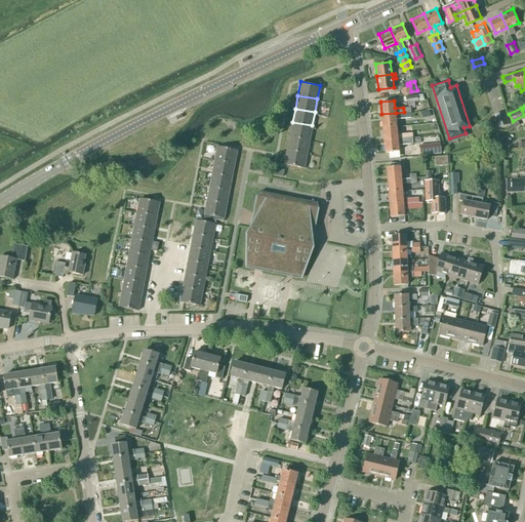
[(505,110),(494,114),(497,125),(508,122),(505,110)]
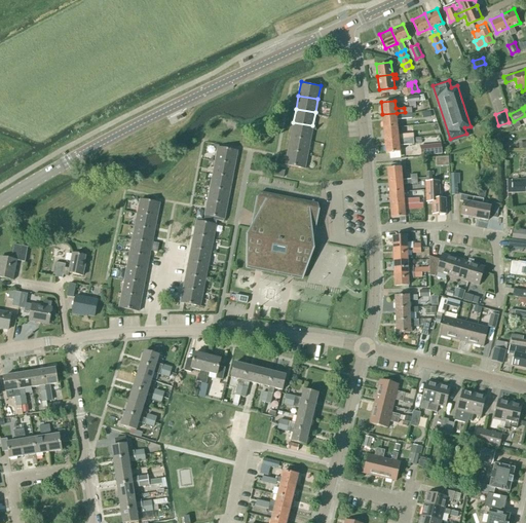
[(405,117),(405,112),(397,113),(382,114),(383,126),(398,125),(397,118),(405,117)]
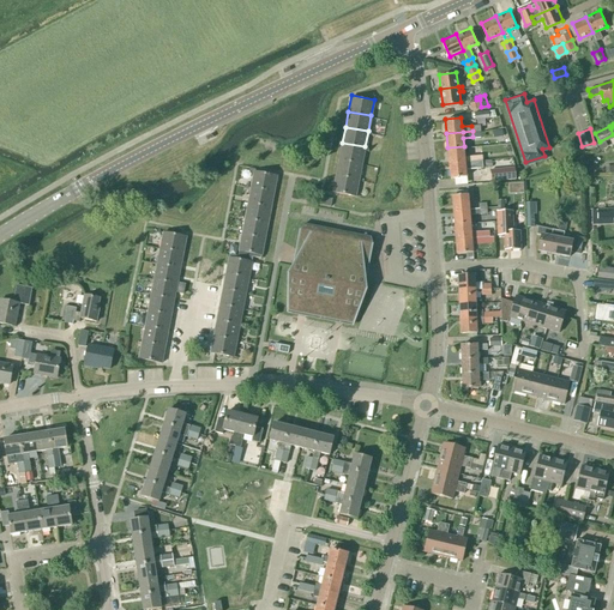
[(342,143),(338,158),(362,162),(365,146),(342,143)]
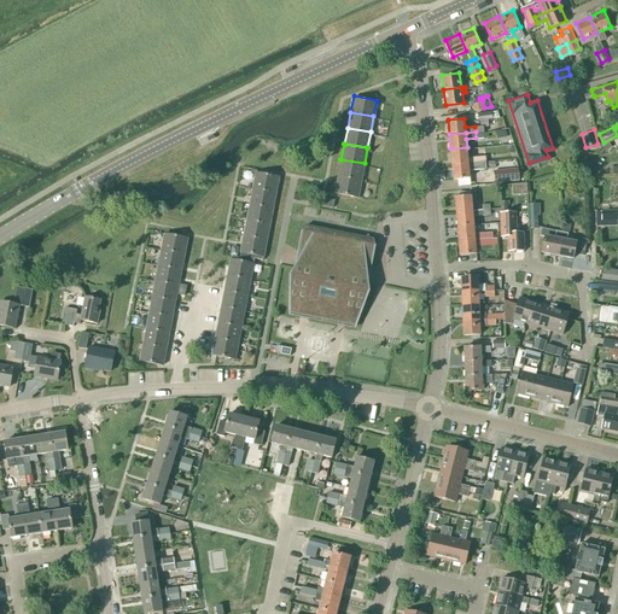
[(485,159),(487,159),(485,155),(467,156),(467,147),(450,148),(452,163),(485,159)]
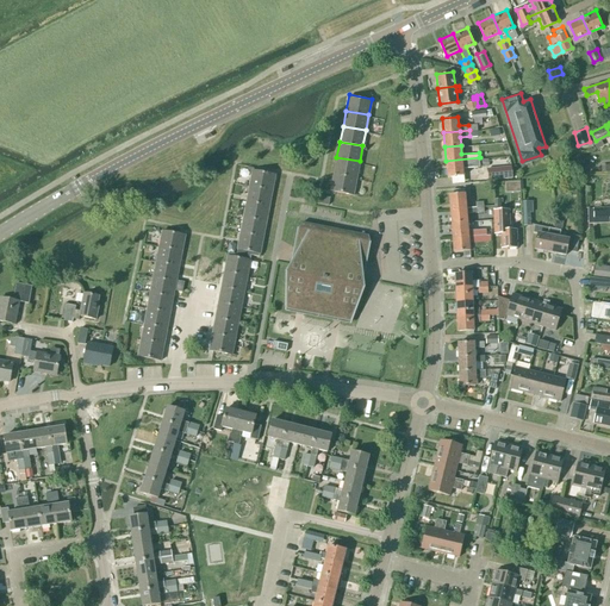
[(336,157),(334,173),(356,177),(360,161),(336,157)]
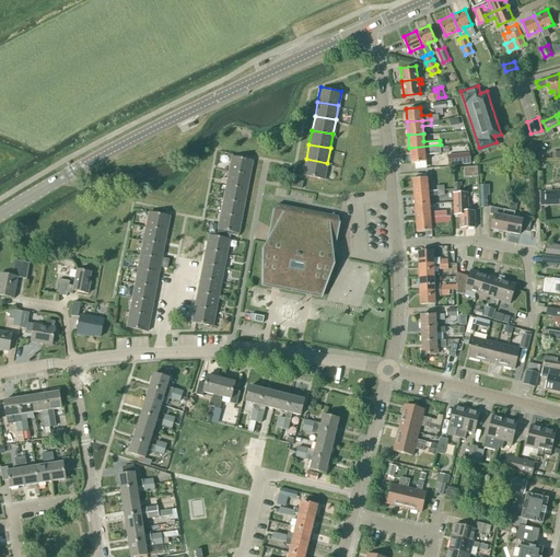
[(441,151),(440,144),(409,148),(410,161),(426,160),(424,153),(441,151)]
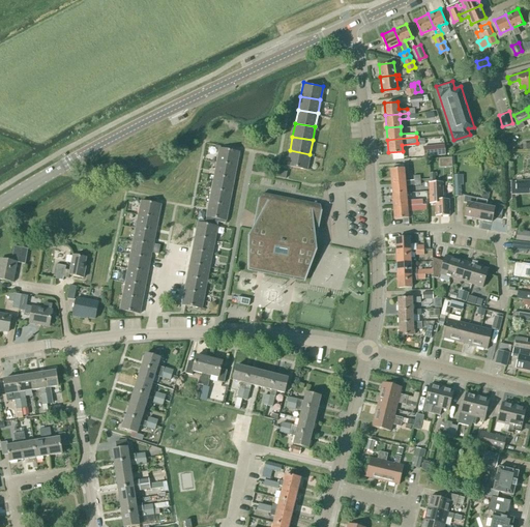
[(424,154),(445,152),(444,143),(423,145),(424,154)]
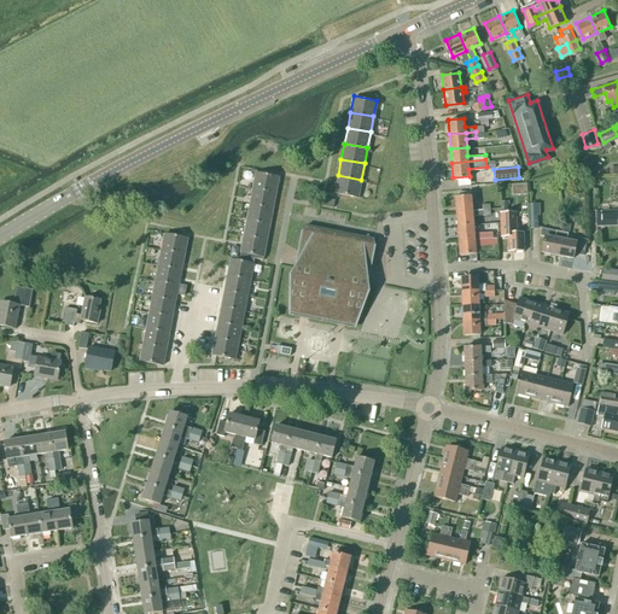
[(256,170),(252,187),(275,191),(279,175),(256,170)]
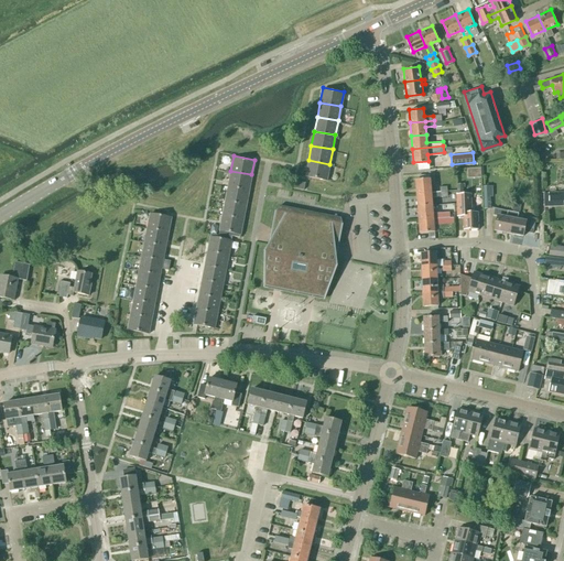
[(308,160),(305,174),(327,179),(329,164),(308,160)]
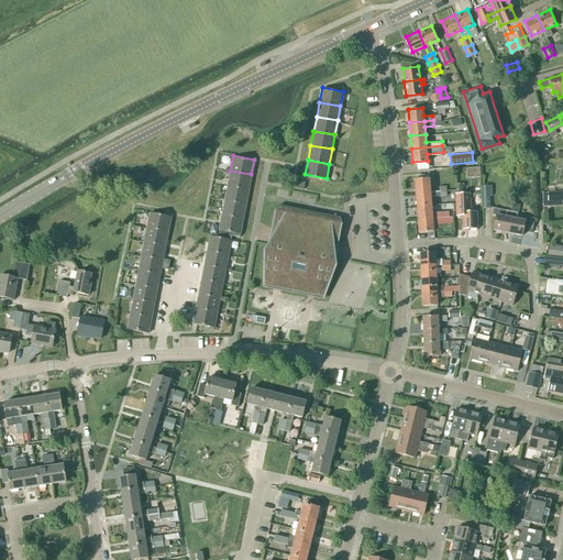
[(251,174),(230,171),(228,185),(249,189),(251,174)]
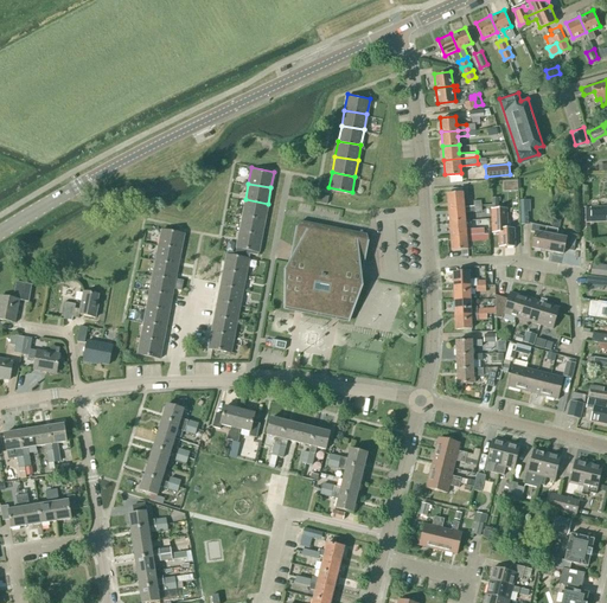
[(447,206),(464,205),(464,201),(468,201),(468,197),(464,198),(462,191),(446,192),(447,206)]
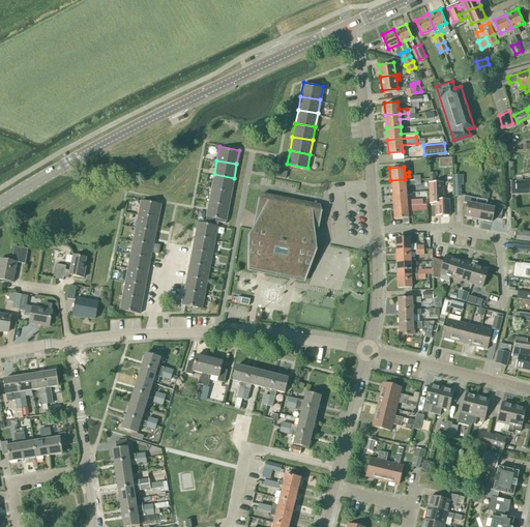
[(454,194),(461,194),(461,183),(463,183),(463,173),(453,173),(454,182),(454,194)]
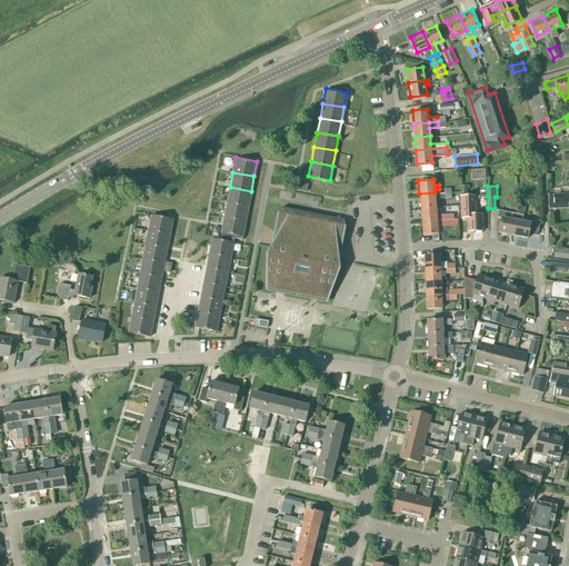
[(227,201),(248,206),(251,191),(230,187),(227,201)]
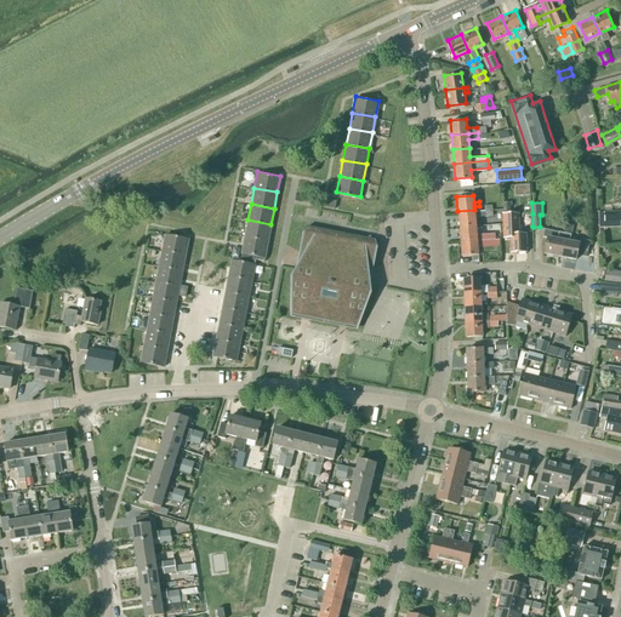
[(604,220),(620,218),(620,207),(604,209),(604,220)]
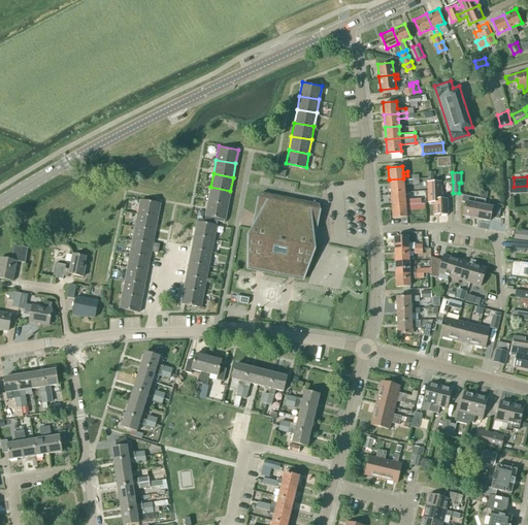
[(411,177),(403,178),(389,179),(391,192),(404,191),(404,183),(413,182),(411,177)]
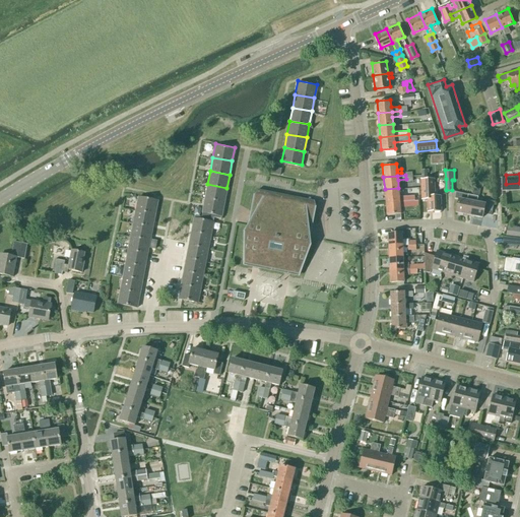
[(433,194),(432,177),(421,178),(423,197),(427,197),(428,210),(441,209),(440,194),(433,194)]
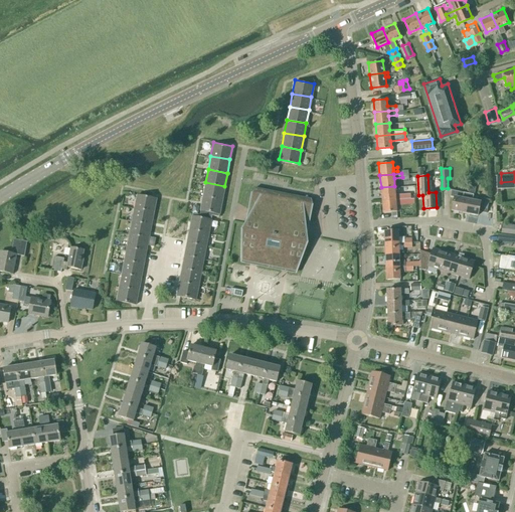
[(203,195),(222,199),(224,186),(205,182),(203,195)]
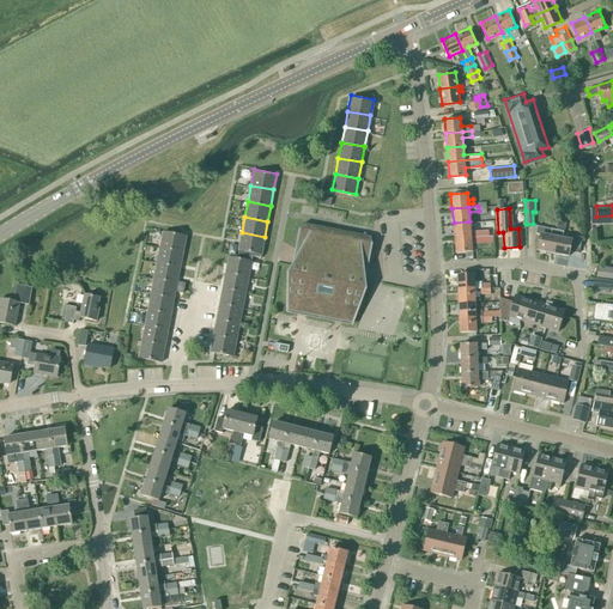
[(558,227),(553,251),(568,254),(569,249),(578,250),(582,236),(571,233),(570,238),(562,237),(565,220),(559,219),(557,227),(558,227)]
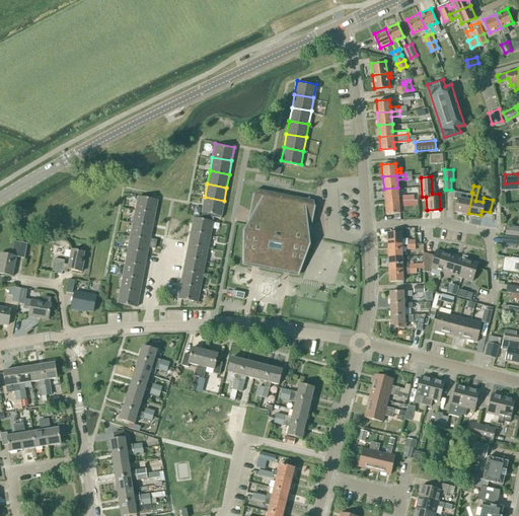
[(313,199),(283,193),(257,188),(252,193),(247,223),(243,230),(242,261),(299,272),(310,243),(309,235),(315,205),(313,199)]
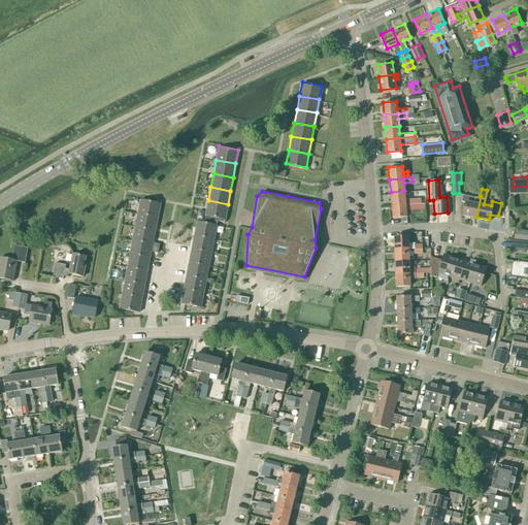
[(404,191),(391,192),(392,204),(405,203),(421,201),(420,197),(405,198),(404,191)]
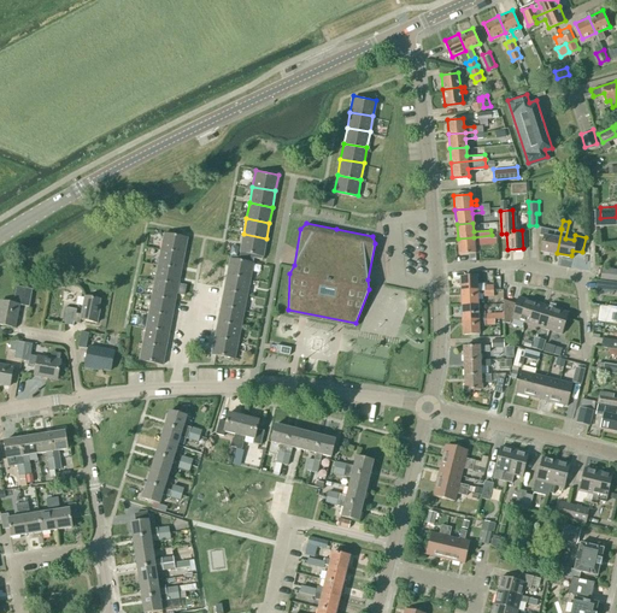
[(562,229),(560,229),(540,225),(539,233),(544,234),(541,249),(557,253),(562,229)]
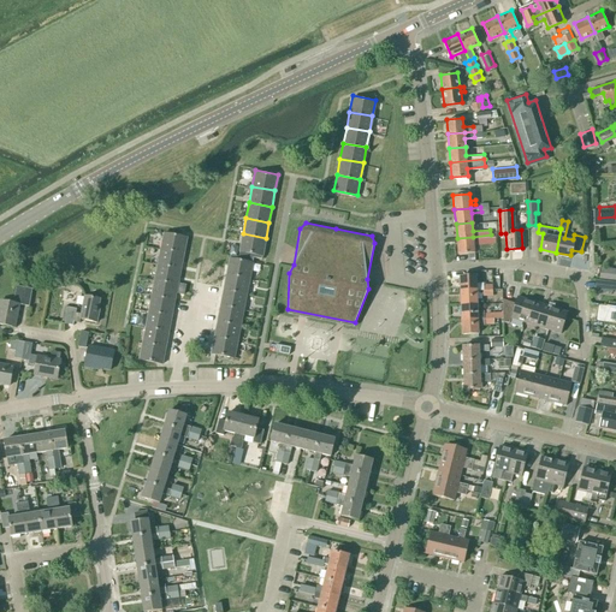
[(184,251),(187,236),(164,231),(160,247),(184,251)]
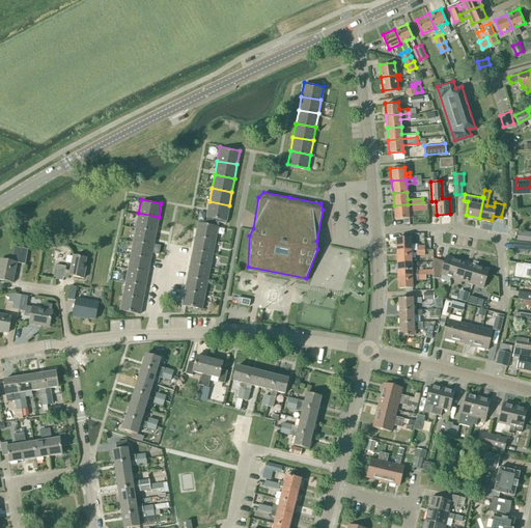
[(210,201),(206,215),(226,219),(229,205),(210,201)]
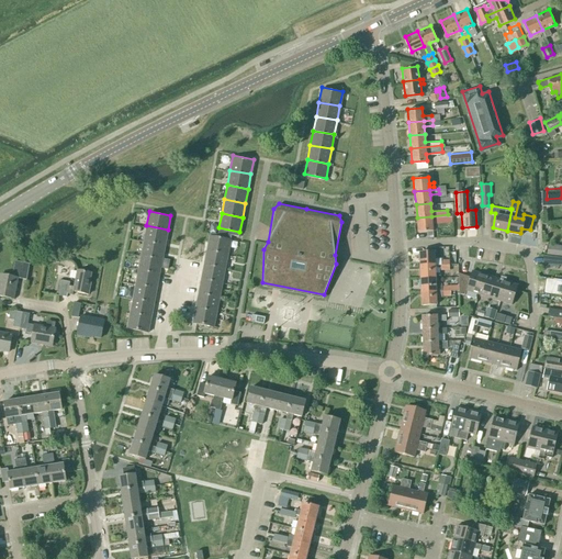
[(431,216),(417,217),(418,231),(427,230),(433,230),(433,222),(451,221),(451,214),(448,214),(431,216)]
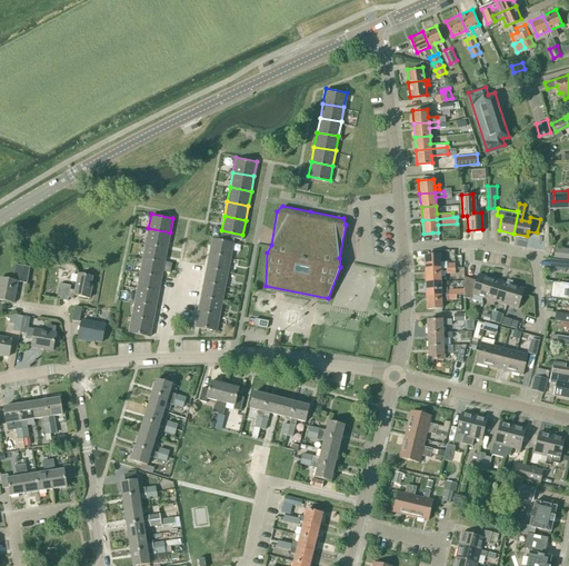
[(148,228),(146,242),(167,247),(170,232),(148,228)]
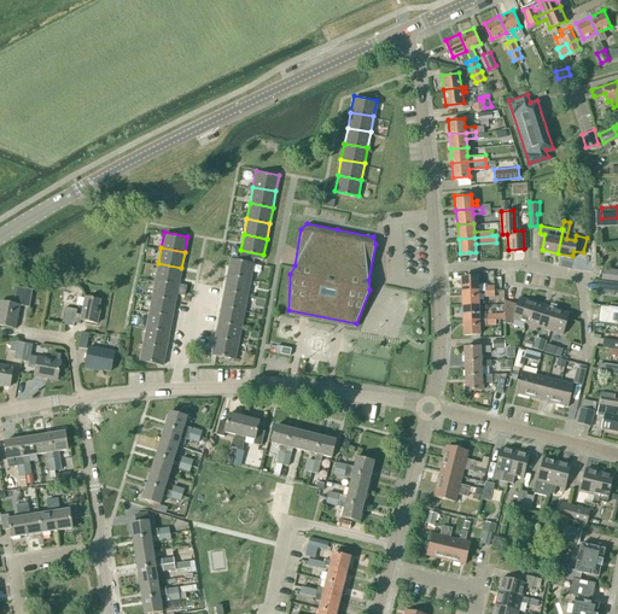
[(227,273),(250,278),(254,262),(254,256),(262,258),(263,255),(240,250),(239,255),(231,253),(231,257),(227,273)]
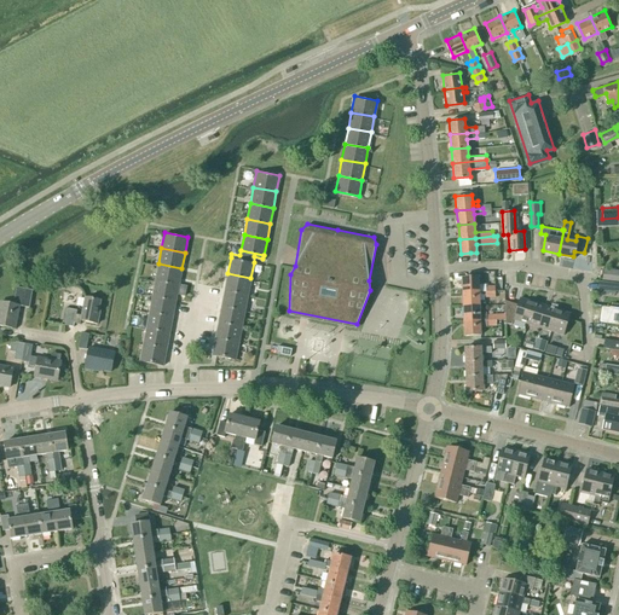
[(158,264),(155,279),(179,284),(181,268),(158,264)]
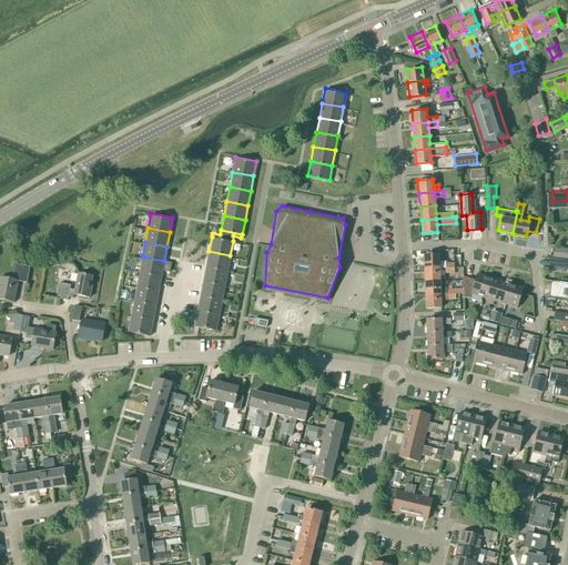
[(567,255),(567,245),(554,244),(553,254),(567,255)]
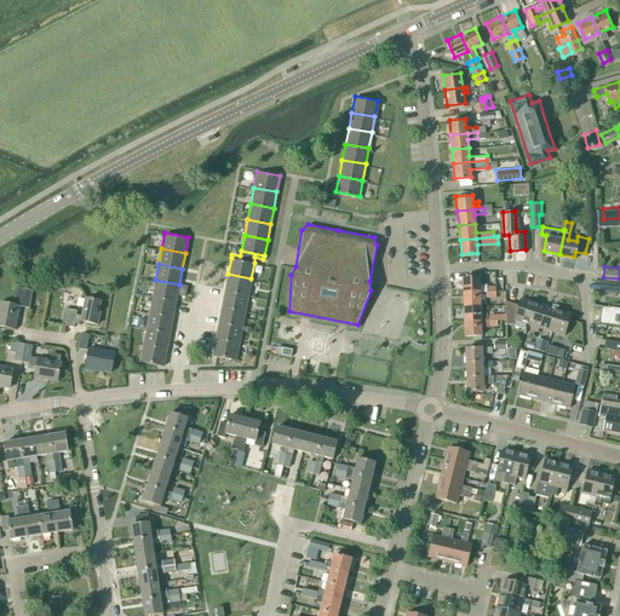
[(225,289),(248,294),(251,278),(228,274),(225,289)]
